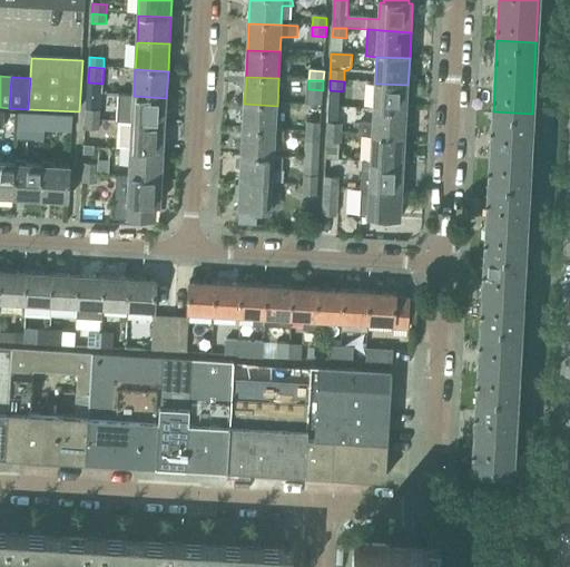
[(375,84),(374,109),(406,111),(408,85),(375,84)]
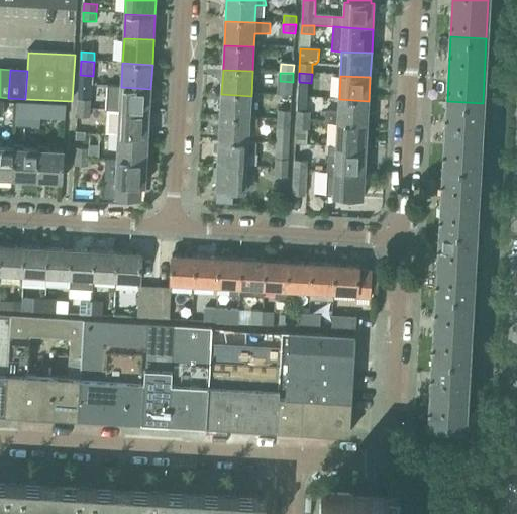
[(120,111),(149,113),(150,89),(121,87),(107,86),(105,111),(120,111)]
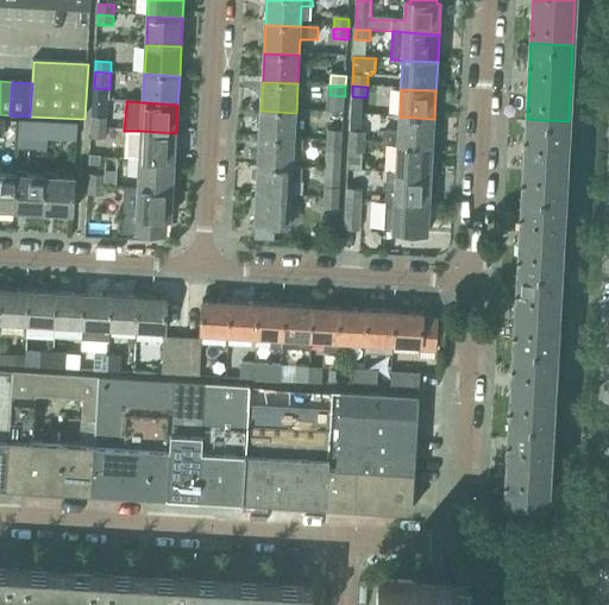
[(261,111),(259,139),(294,142),(296,113),(261,111)]
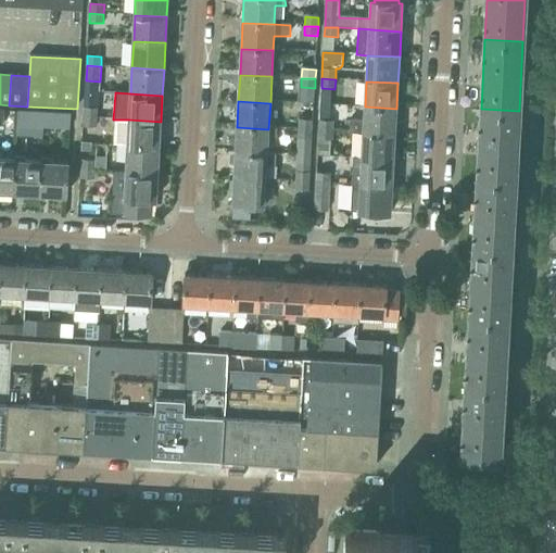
[(350,133),(363,134),(395,135),(396,109),(365,107),(364,124),(351,124),(350,133)]
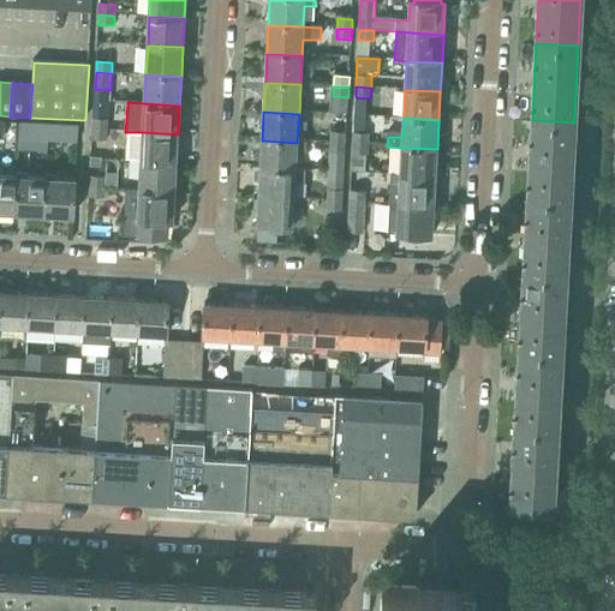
[(94,119),(93,130),(108,131),(108,120),(94,119)]
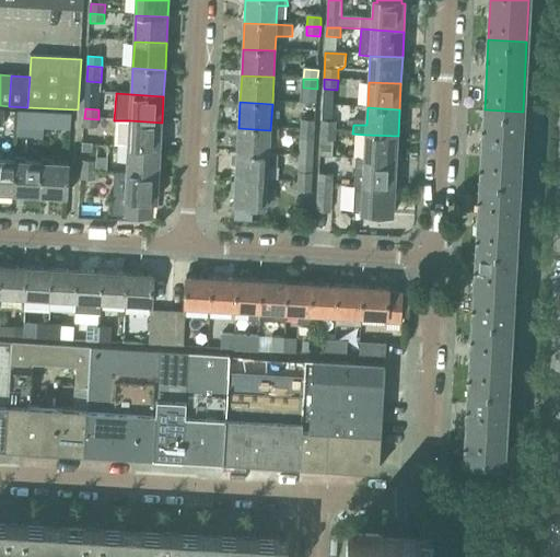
[(485,109),(480,180),(518,182),(523,112),(485,109)]
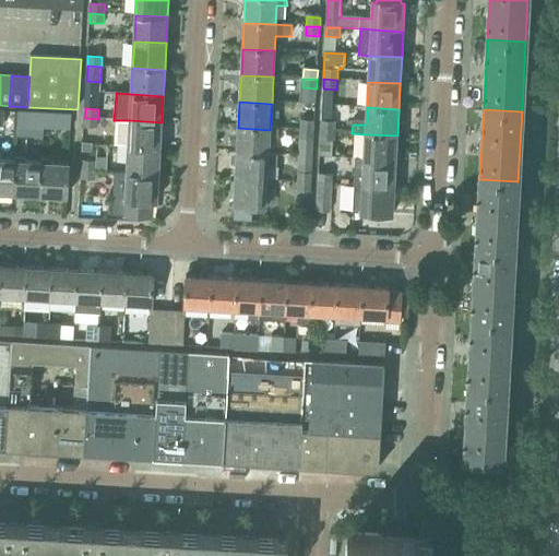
[(18,114),(18,128),(44,129),(44,115),(18,114)]
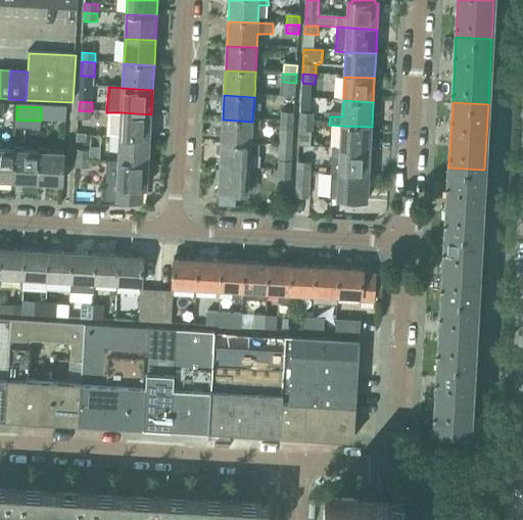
[(41,107),(41,121),(66,122),(66,108),(41,107)]
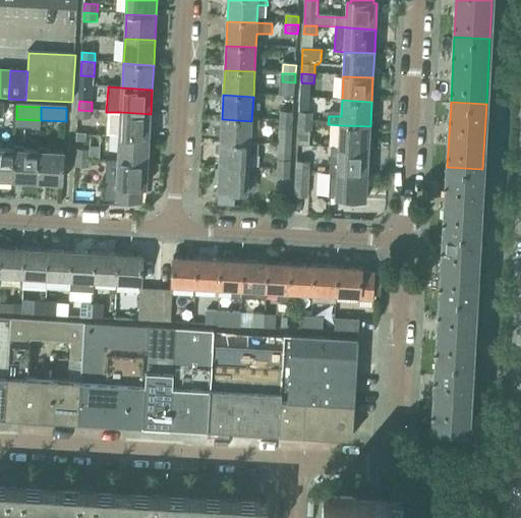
[(92,111),(78,110),(78,119),(91,119),(92,111)]
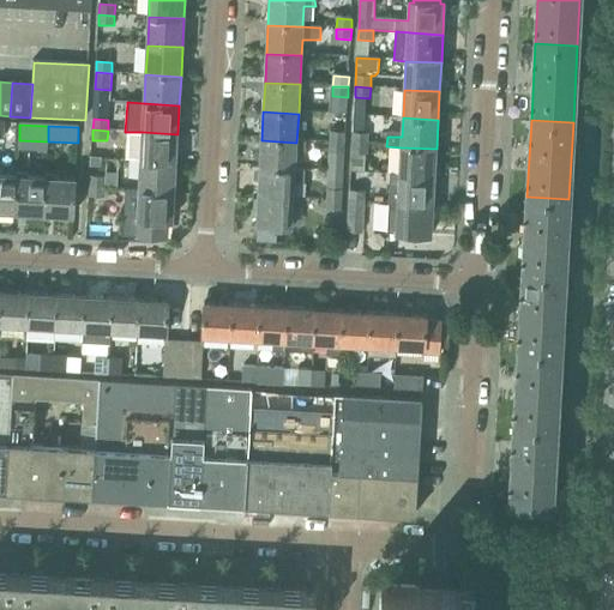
[(143,132),(140,162),(176,163),(178,134),(143,132)]
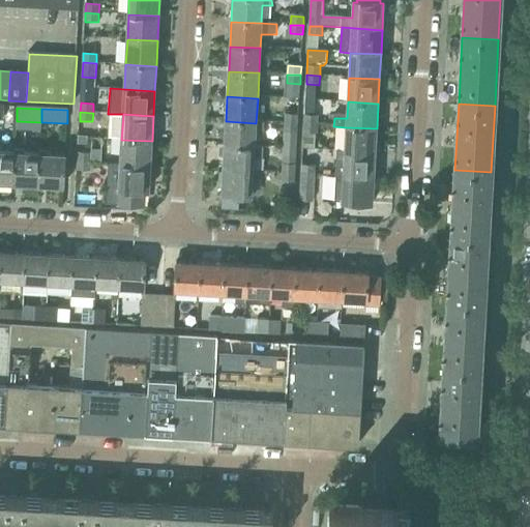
[(286,115),(285,124),(297,124),(298,115),(286,115)]
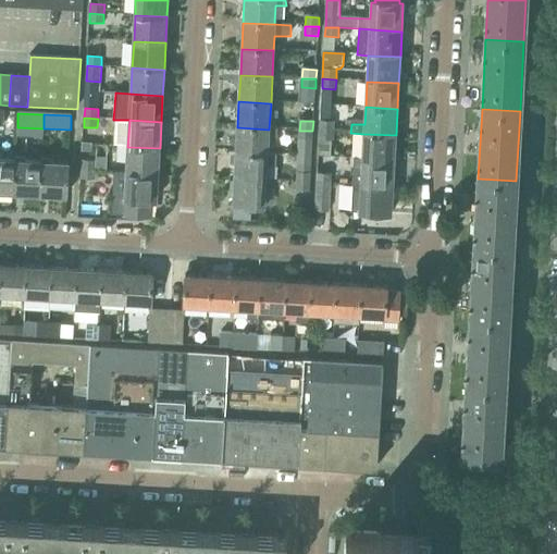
[(320,122),(319,131),(333,132),(334,122),(320,122)]
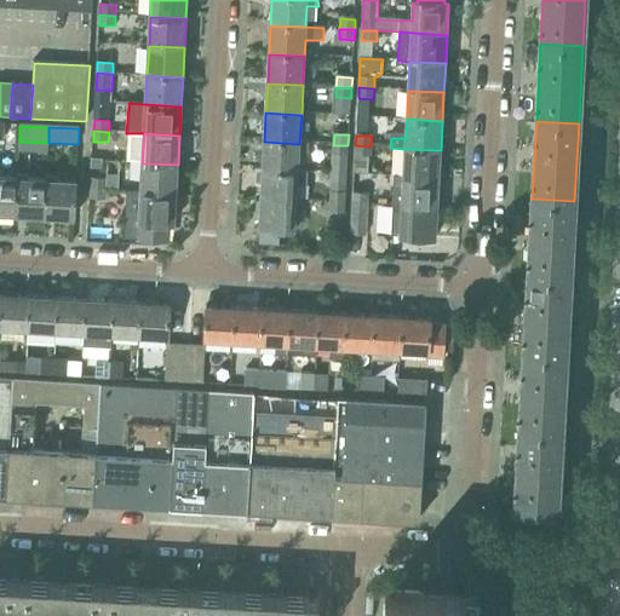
[(264,142),(263,171),(298,172),(299,156),(309,156),(309,144),(299,144),(264,142)]
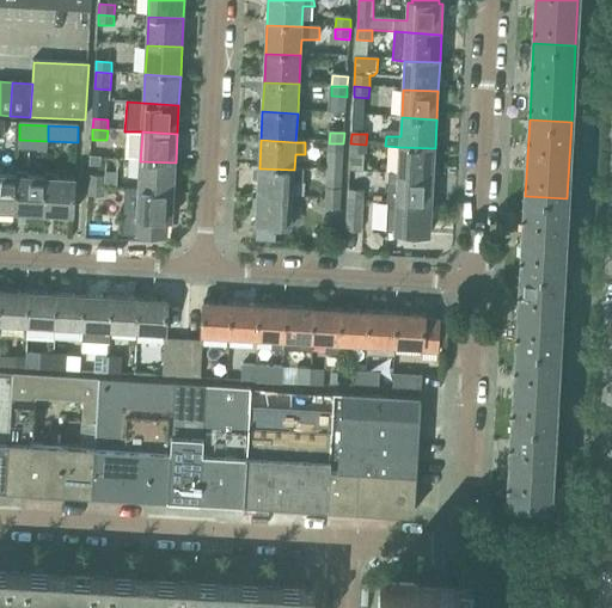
[(329,143),(329,153),(343,154),(343,143),(329,143)]
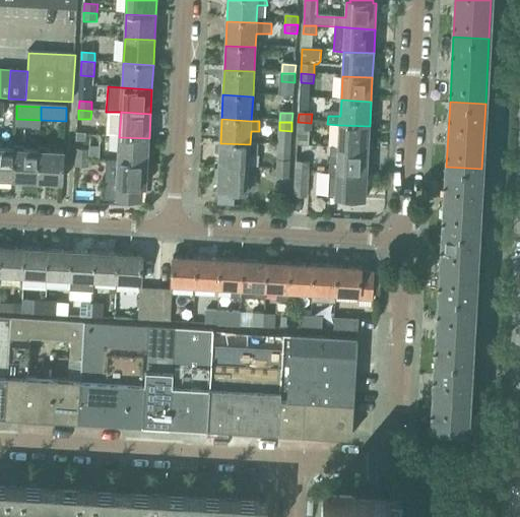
[(298,122),(297,146),(310,147),(311,123),(298,122)]
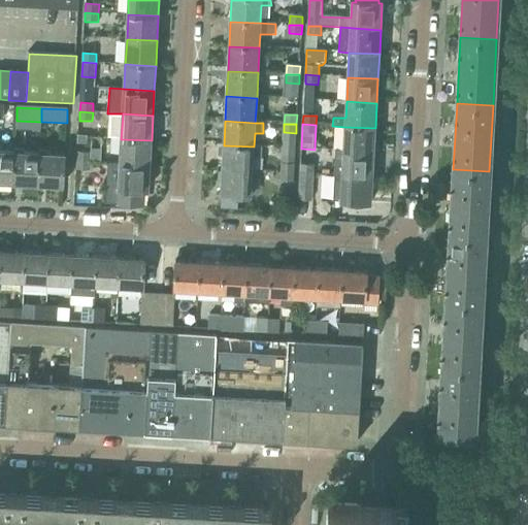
[(344,127),(343,151),(374,153),(375,128),(344,127)]
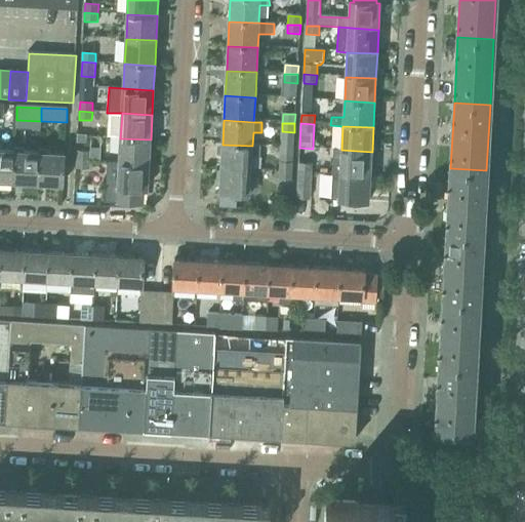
[(120,138),(119,163),(149,164),(151,139),(120,138)]
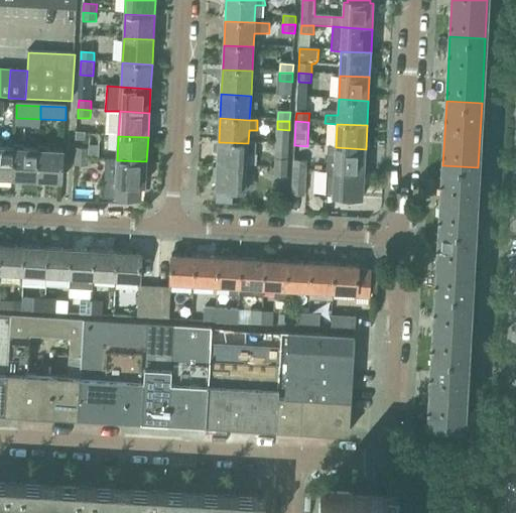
[(219,142),(217,166),(247,167),(247,154),(255,154),(256,144),(248,143),(219,142)]
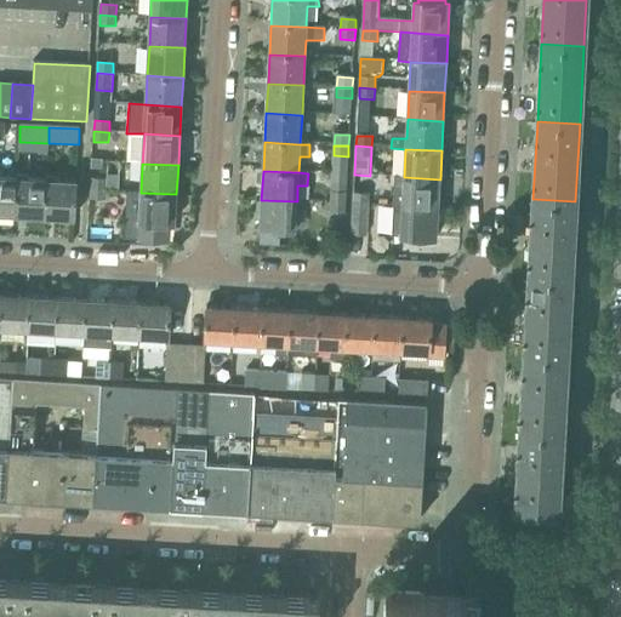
[(393,205),(438,207),(440,180),(404,177),(394,176),(393,205)]
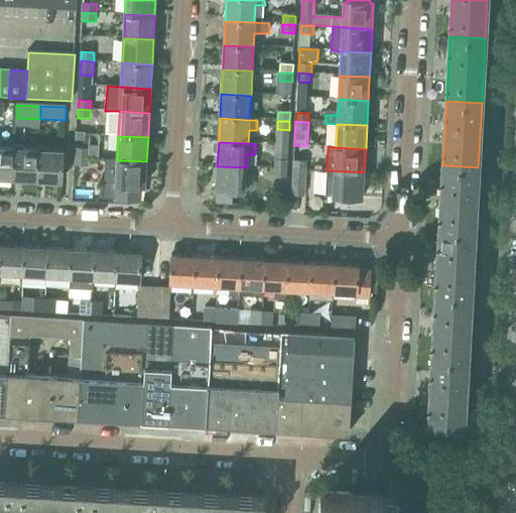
[(0,177),(13,179),(14,148),(0,147),(0,177)]
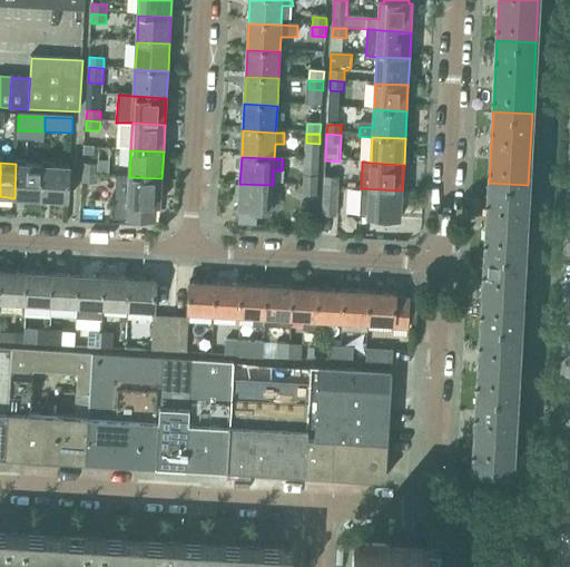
[(15,198),(40,199),(42,166),(16,164),(15,198)]
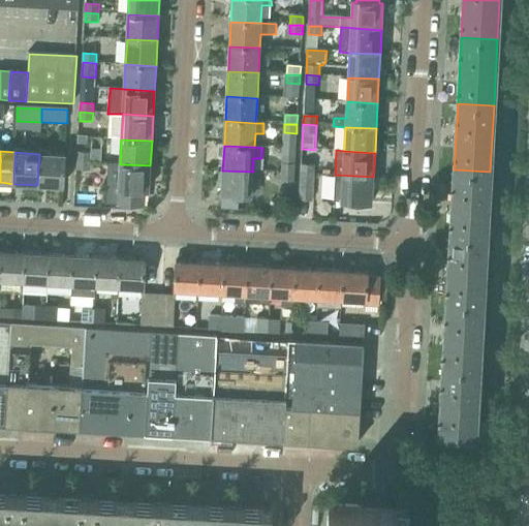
[(78,152),(76,161),(90,162),(91,153),(78,152)]
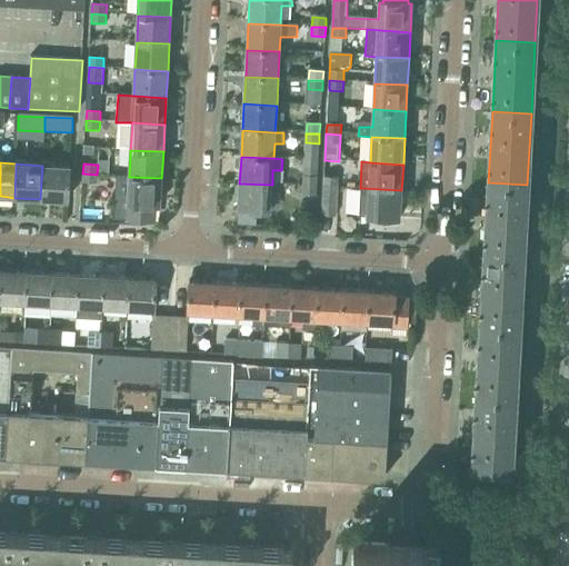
[(42,166),(40,199),(68,201),(70,167),(42,166)]
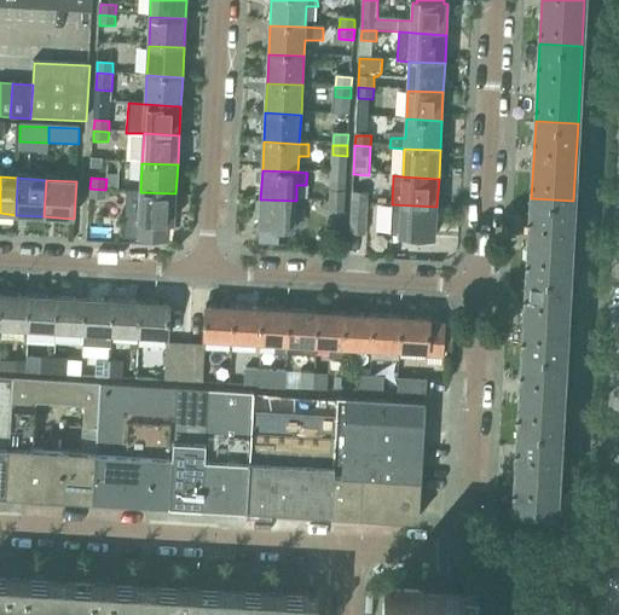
[(105,190),(90,189),(90,199),(105,199),(105,190)]
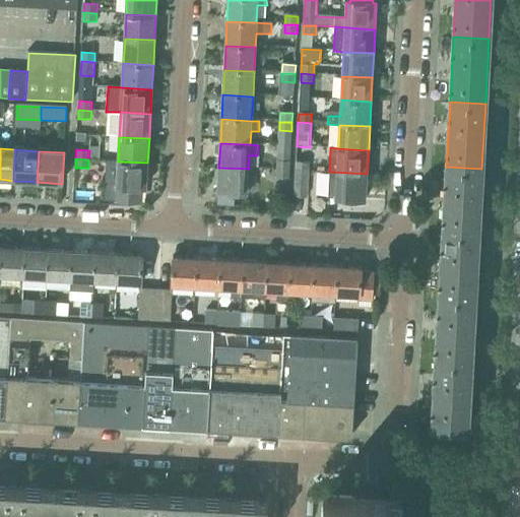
[(147,163),(118,162),(108,160),(107,185),(146,188),(147,163)]
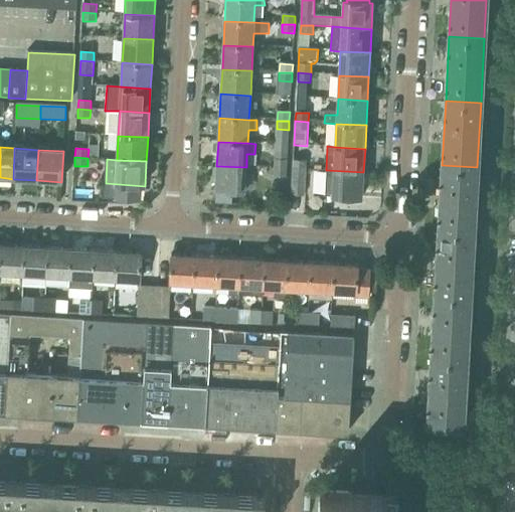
[(275,160),(275,168),(287,169),(287,160),(275,160)]
